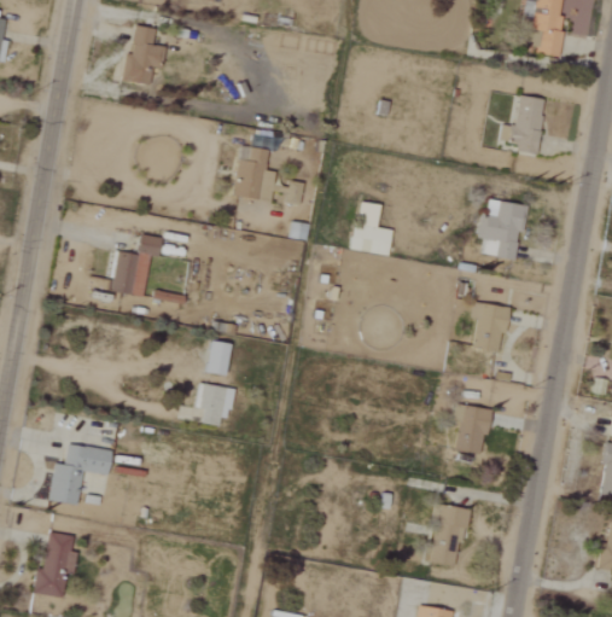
[(558,54),(565,0),(536,0),(530,51),(558,54)]
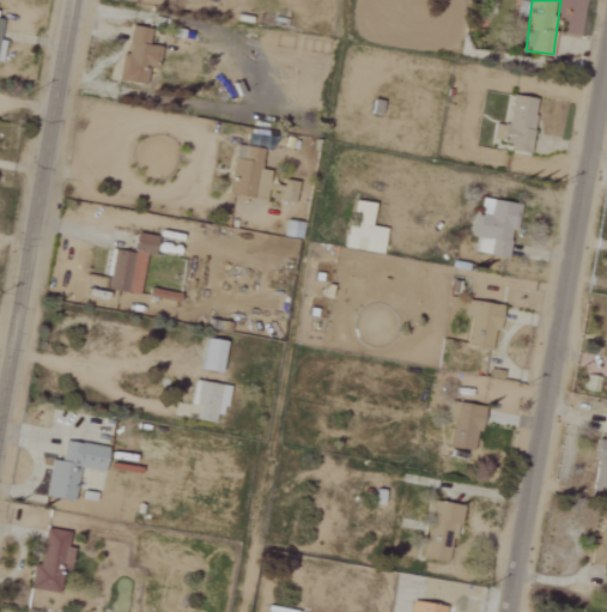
[(164,46),(151,43),(153,28),(131,24),(123,79),(149,83),(151,66),(161,67),(164,46)]
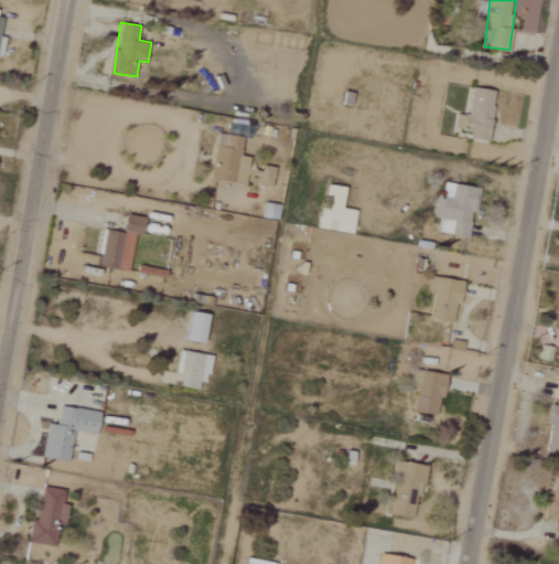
[(496,89),(473,87),(471,115),(465,114),(464,130),(472,131),(472,138),(491,140),(496,89)]
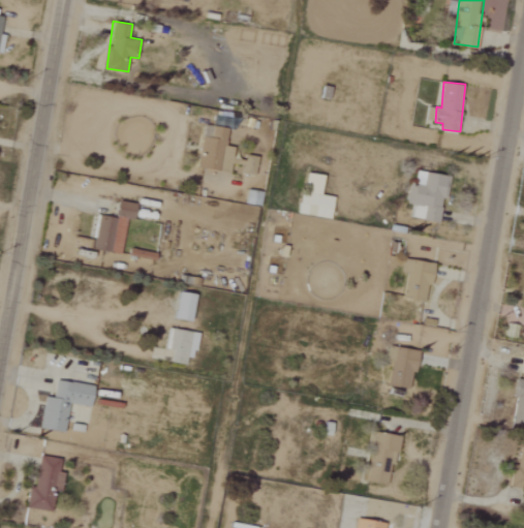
[(229,127),(214,125),(212,136),(204,135),(199,167),(232,172),(233,162),(245,164),(244,174),(256,176),(259,155),(247,153),(247,159),(234,158),(236,146),(227,146),(229,127)]
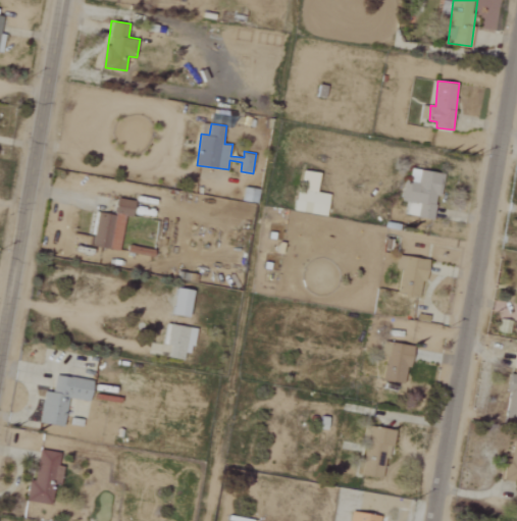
[(447,173),(414,168),(412,180),(407,179),(404,200),(410,201),(409,215),(435,218),(438,196),(443,196),(447,173)]
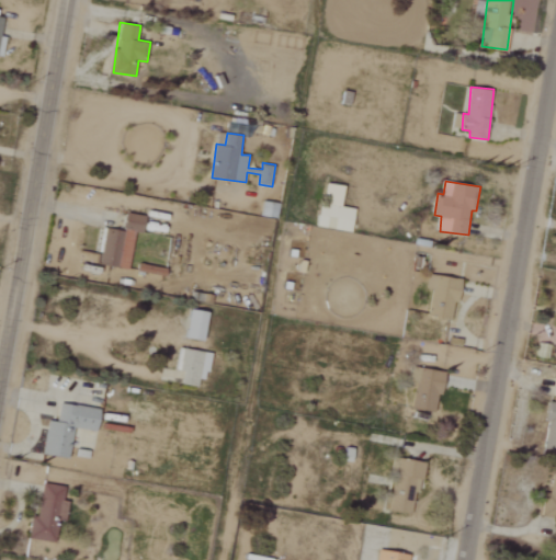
[(352,231),(356,208),(341,206),(344,185),(326,182),(319,226),(352,231)]
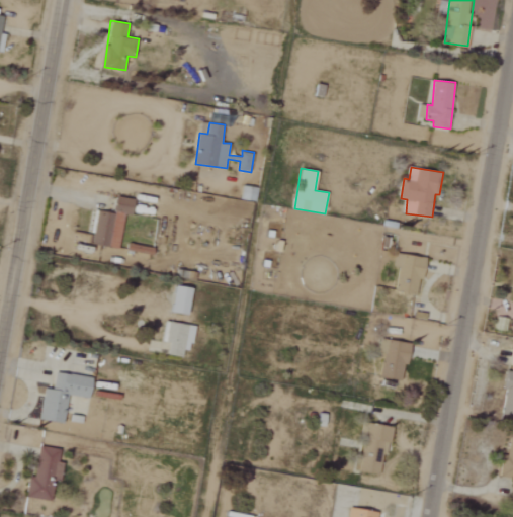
[(243,198),(257,200),(259,187),(244,185),(243,198)]
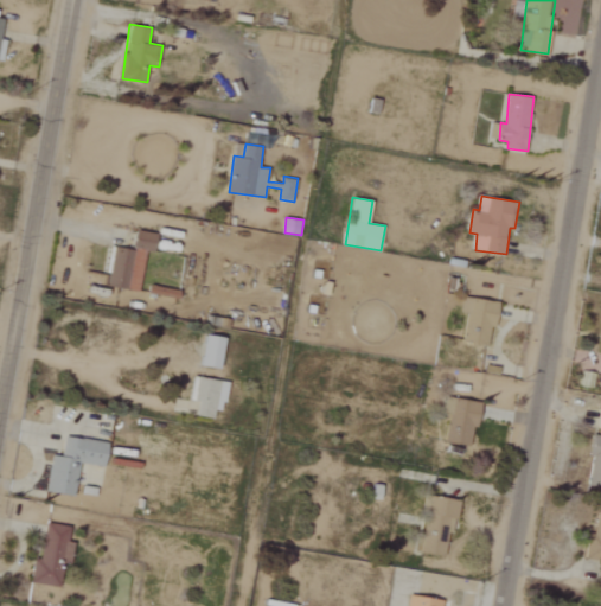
[(134,249),(115,247),(110,286),(141,291),(146,252),(155,252),(158,233),(136,230),(134,249)]
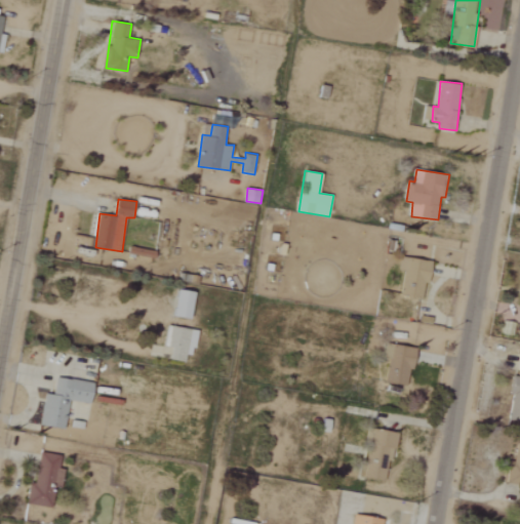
[(431,260),(408,257),(403,295),(426,298),(431,260)]
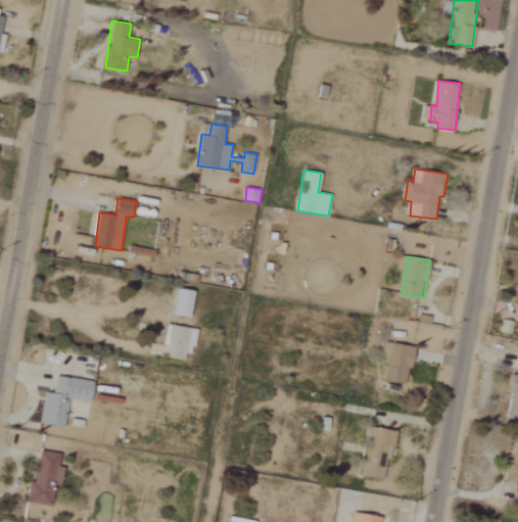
[(175,316),(193,317),(194,290),(177,289),(175,316)]
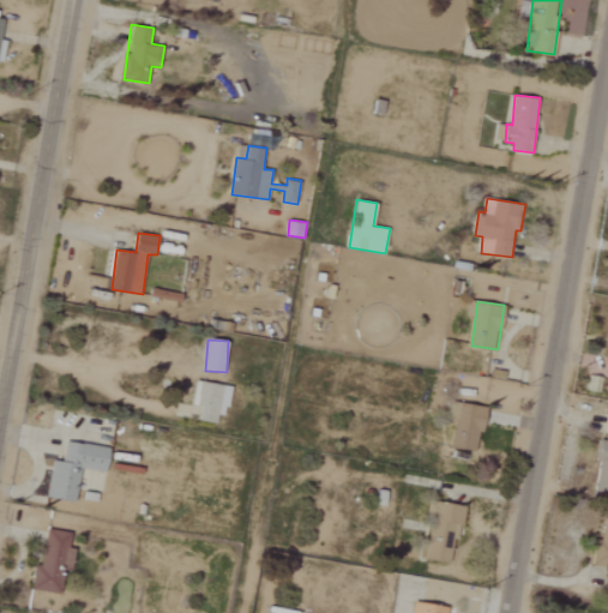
[(220,414),(228,415),(233,386),(200,382),(198,402),(203,403),(200,420),(218,422),(220,414)]
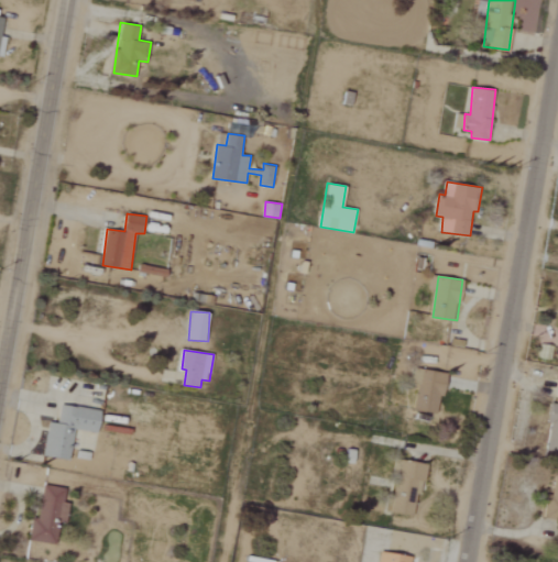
[(414,410),(438,411),(439,396),(445,397),(446,371),(416,370),(414,410)]
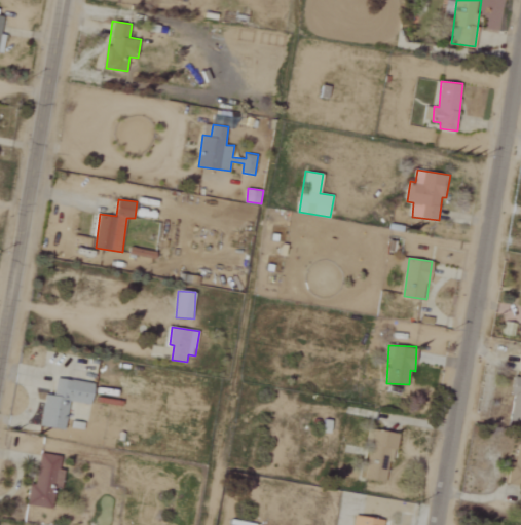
[(520,377),(517,377),(510,418),(520,419),(520,377)]
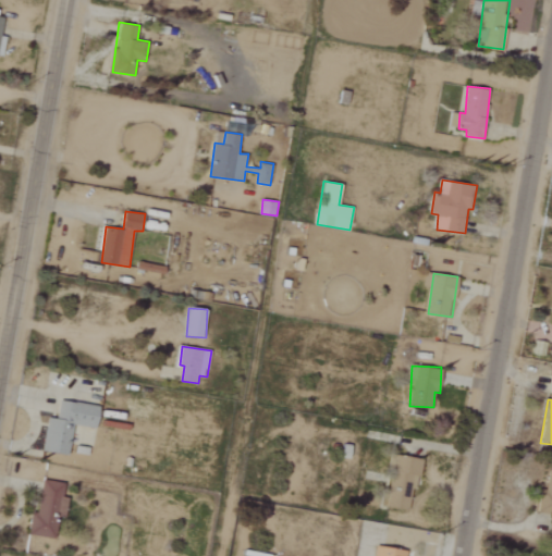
[(45,451),(71,455),(74,424),(97,428),(99,406),(60,400),(58,419),(49,417),(45,451)]
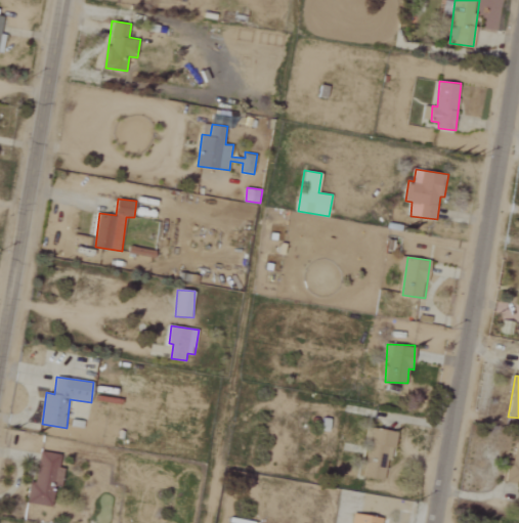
[(389,480),(394,431),(371,429),(365,477),(389,480)]
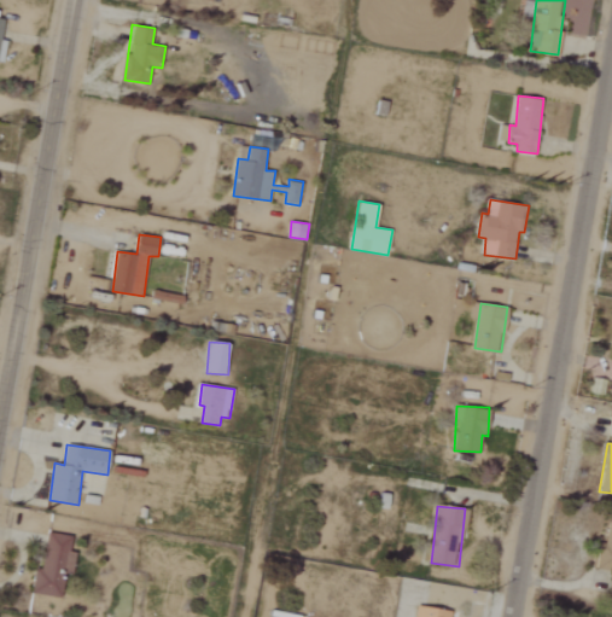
[(34,593),(68,598),(74,551),(71,551),(73,535),(48,533),(44,569),(38,569),(34,593)]
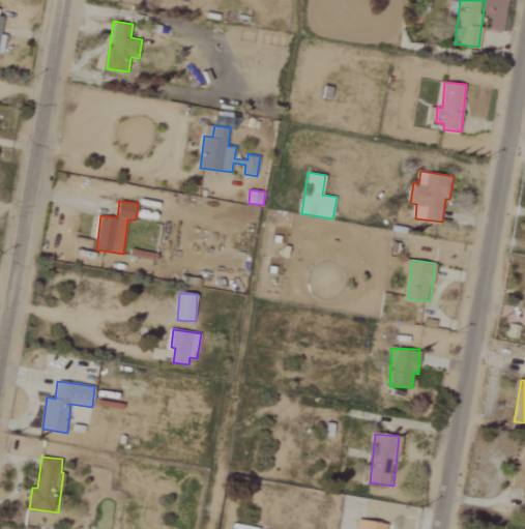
[(356,528),(389,528),(390,524),(358,519),(356,528)]
